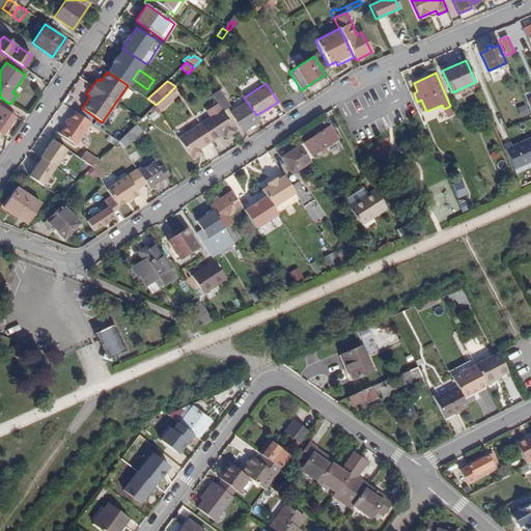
[(156,105),(157,107),(161,112),(170,103),(165,96),(156,105)]
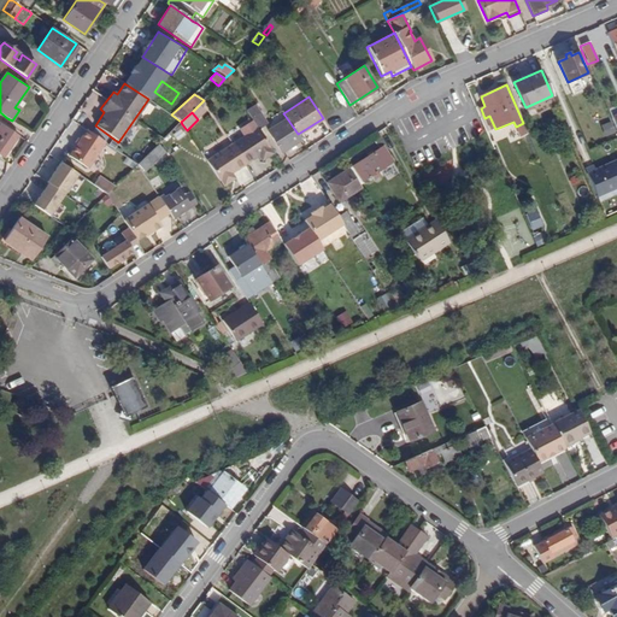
[(262,112),(251,118),(257,128),(259,131),(270,124),(262,112)]
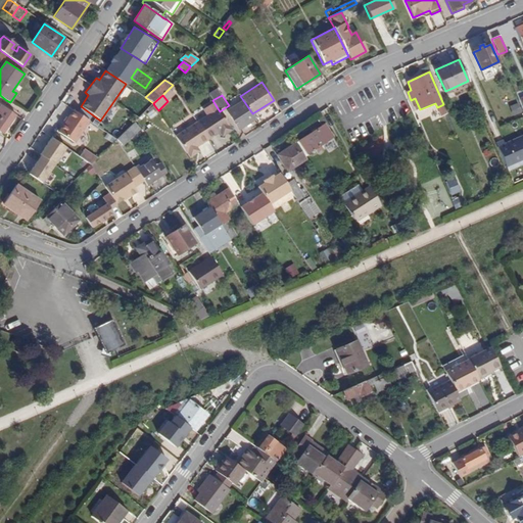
[(252,113),(243,100),(227,110),(239,129),(245,125),(246,128),(251,125),(249,122),(255,117),(252,113)]
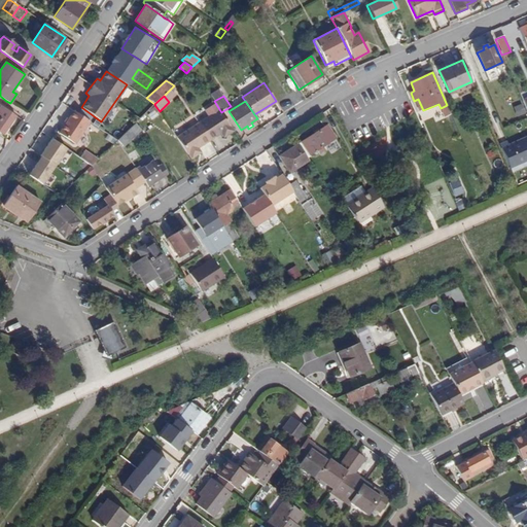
[(524,104),(516,106),(518,116),(526,114),(524,104)]
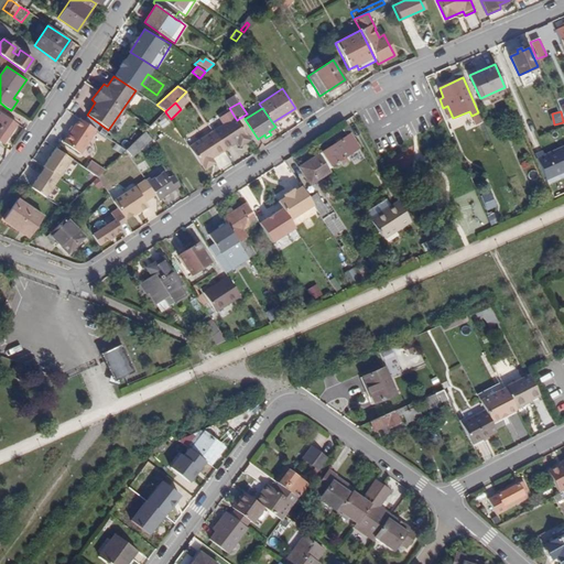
[(0,141),(2,143),(15,123),(0,112),(0,141)]
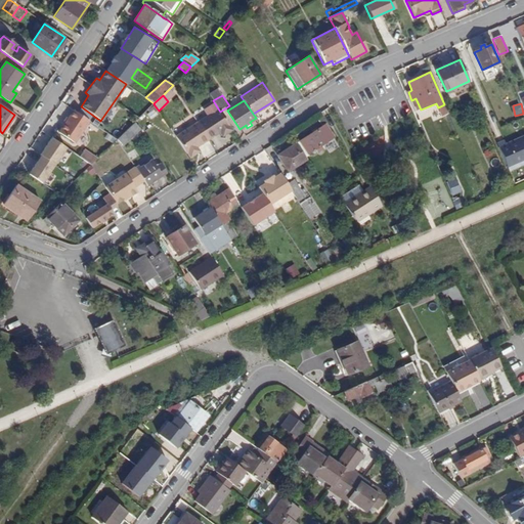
[(260,119),(280,111),(278,104),(257,113),(260,119)]
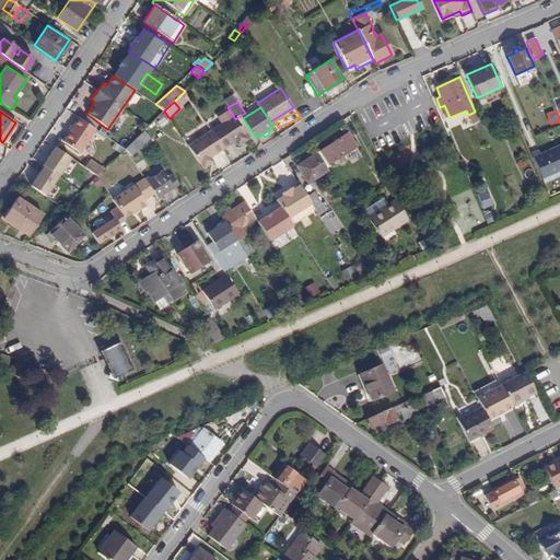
[(166,120),(170,118),(165,113),(159,118),(160,120),(156,121),(161,128),(168,123),(166,120)]
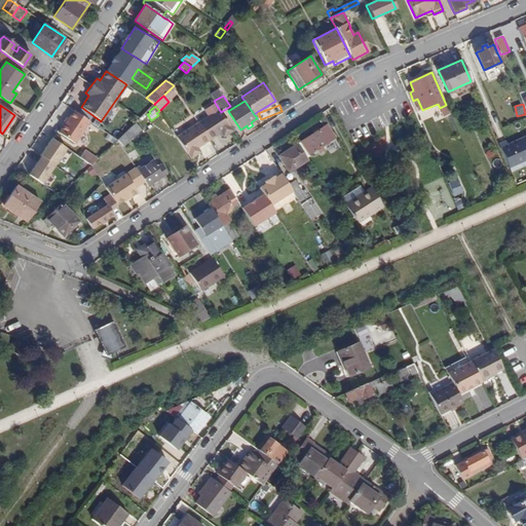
[(221,112),(219,109),(197,122),(209,140),(217,135),(216,134),(220,132),(222,135),(225,135),(230,132),(231,128),(229,126),(230,125),(221,112)]
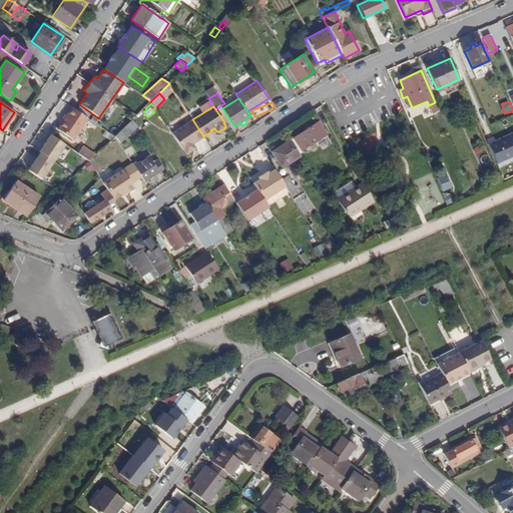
[(196,141),(203,136),(192,119),(171,133),(182,150),(183,149),(184,151),(187,152),(193,149),(193,145),(191,142),(195,140),(196,141)]
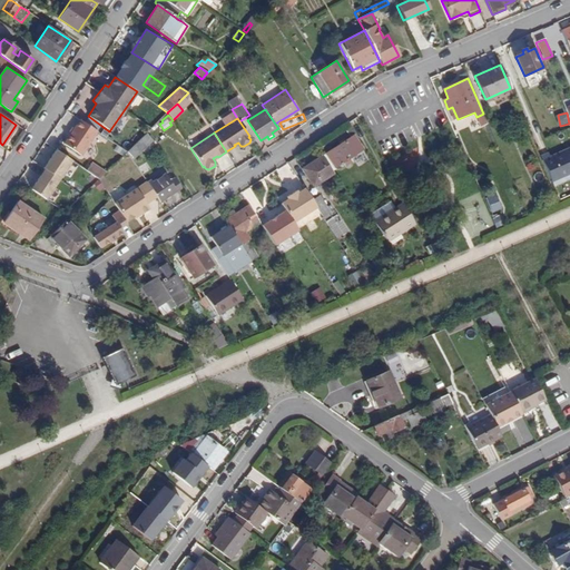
[(151,139),(146,134),(135,145),(127,153),(134,158),(151,139)]
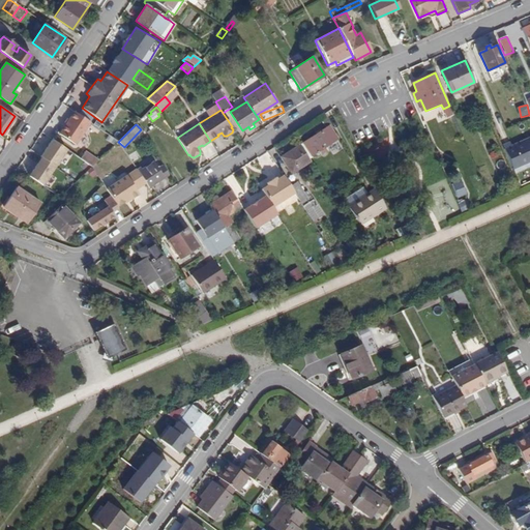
[(328,126),(302,143),(311,155),(336,139),(328,126)]
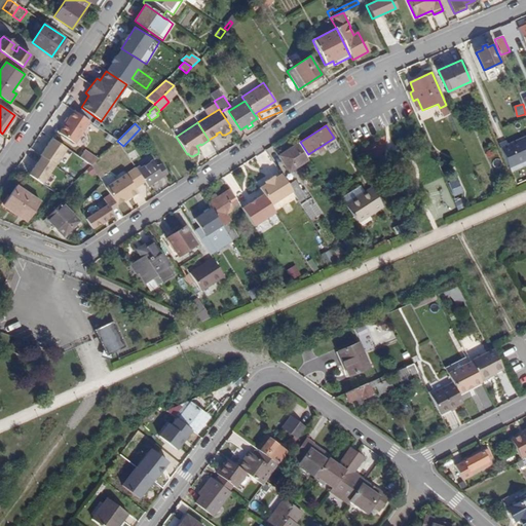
[(83,160),(89,152),(87,151),(95,142),(96,142),(102,135),(92,127),(86,135),(85,134),(76,144),(74,143),(69,149),(83,160)]
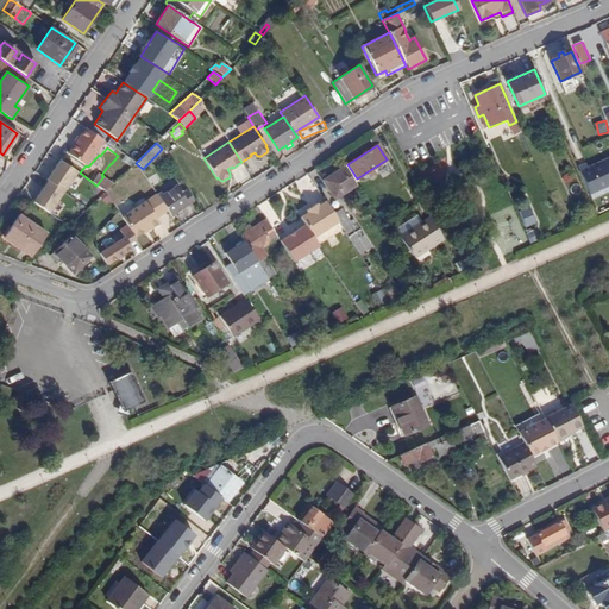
[(608,158),(579,171),(589,194),(608,184),(608,158)]
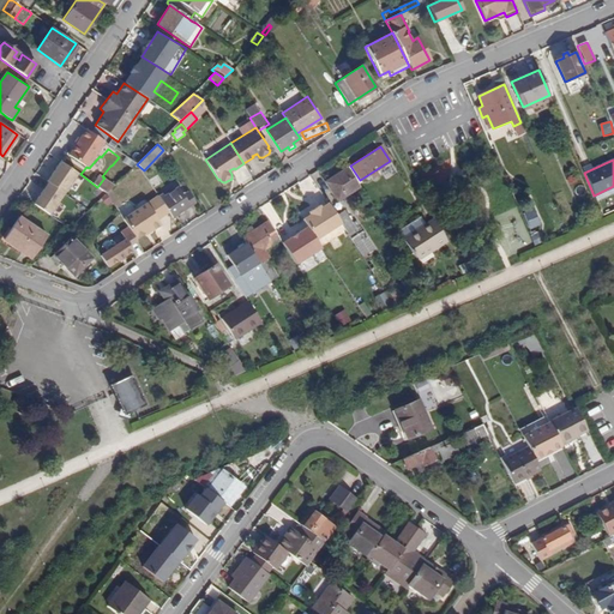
[(121,175),(122,178),(134,166),(133,164),(128,169),(121,175)]
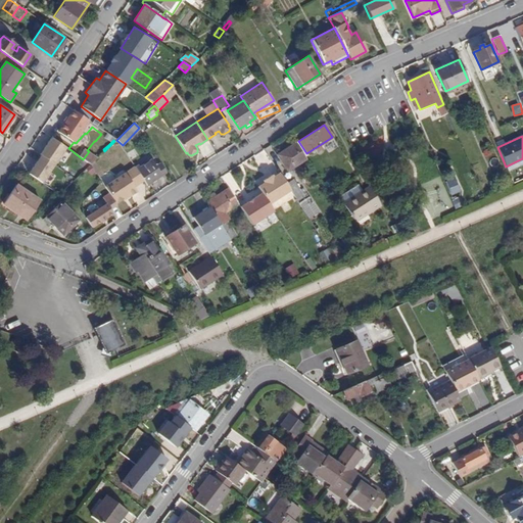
[(94,141),(87,150),(89,151),(90,152),(97,143),(95,141),(94,141)]
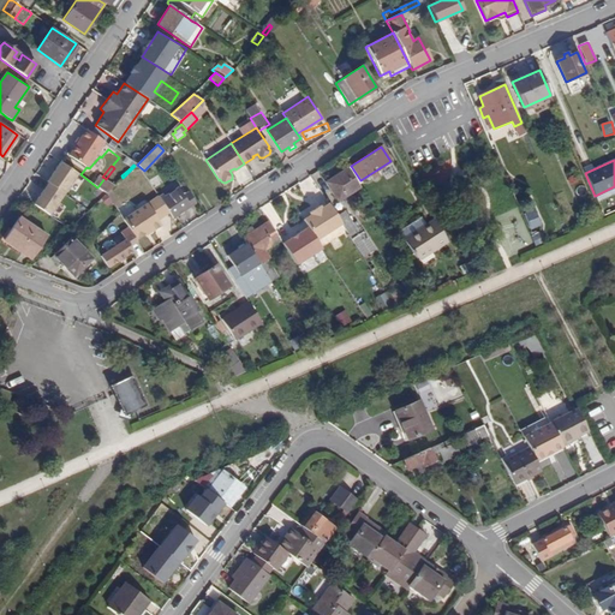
[(359,187),(347,168),(326,183),(338,202),(359,187)]
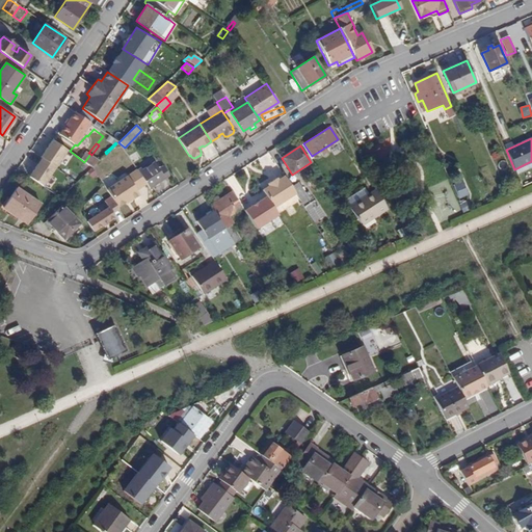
[(53,157),(45,151),(38,160),(35,157),(30,164),(43,173),(53,157)]
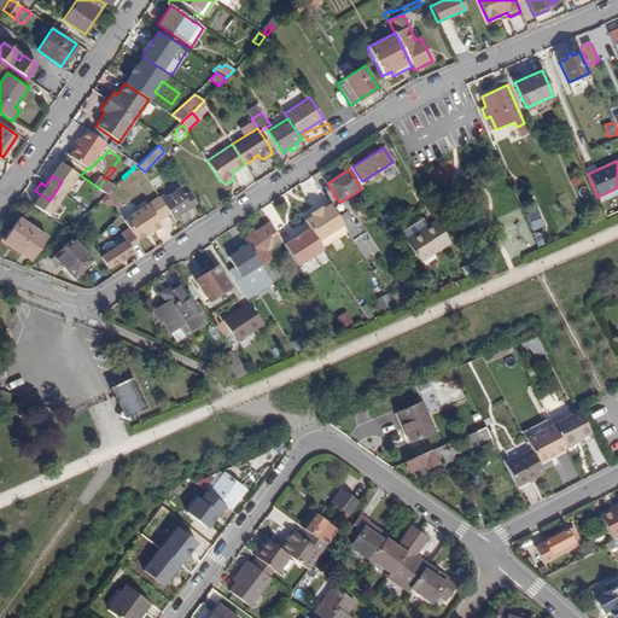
[(163,196),(159,198),(169,214),(172,217),(193,204),(187,194),(185,196),(179,187),(164,197),(163,196)]
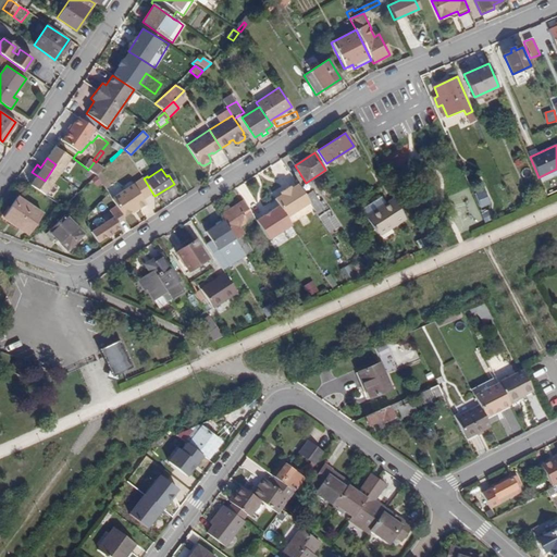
[(143,178),(132,186),(140,200),(152,193),(144,178),(143,178)]
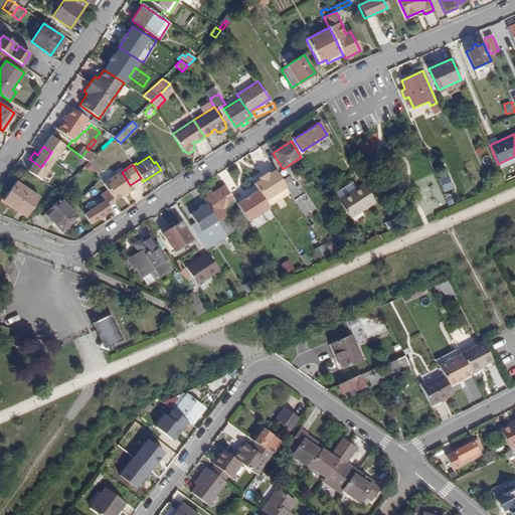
[(514,176),(514,170),(503,176),(505,181),(514,176)]
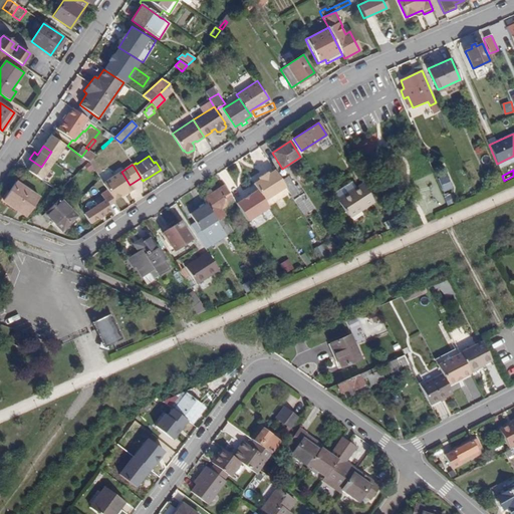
[(257,190),(264,201),(285,187),(281,181),(274,171),(268,175),(267,173),(258,178),(260,180),(253,184),(257,190)]
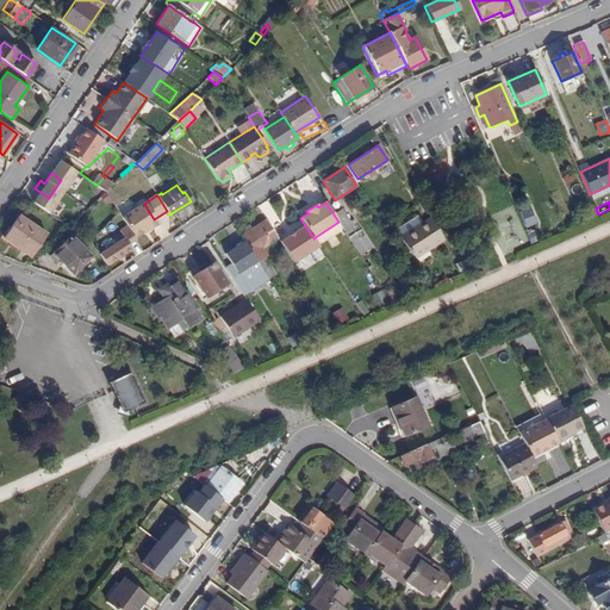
[(144,204),(122,218),(125,224),(132,235),(134,237),(149,228),(150,230),(157,225),(154,219),(144,204)]
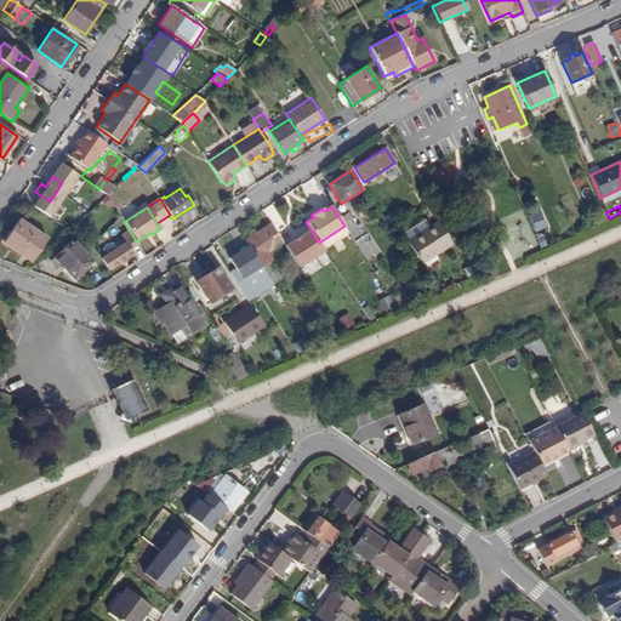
[(348,231),(364,257),(375,273),(379,269),(370,257),(379,252),(366,234),(362,237),(355,227),(347,214),(340,218),(345,226),(348,231)]
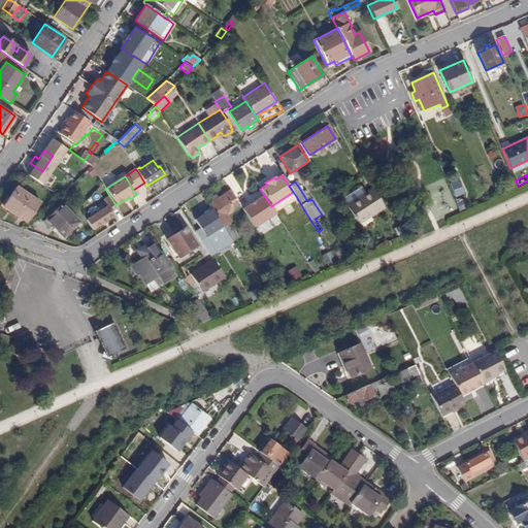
[(40,203),(17,187),(3,206),(17,216),(18,215),(28,222),(40,203)]
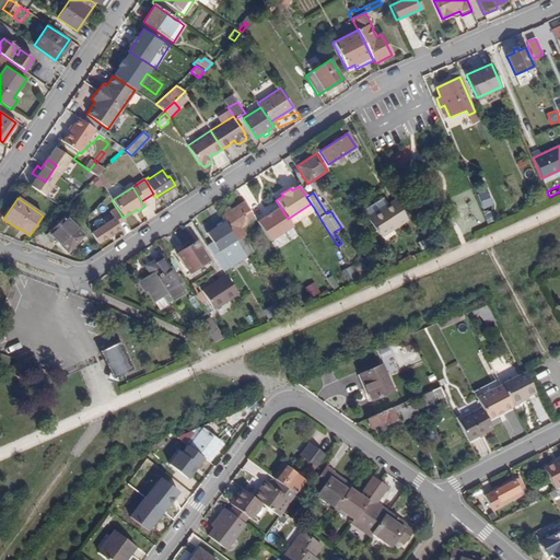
[(388,205),(383,198),(363,211),(368,218),(388,205)]
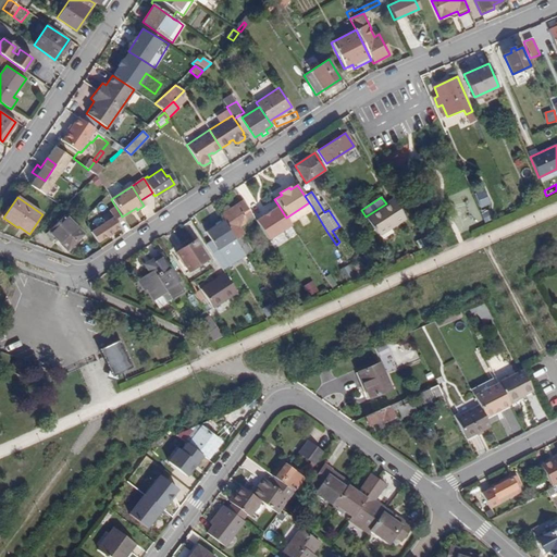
[(386,203),(366,217),(378,236),(406,219),(394,199),(386,203)]
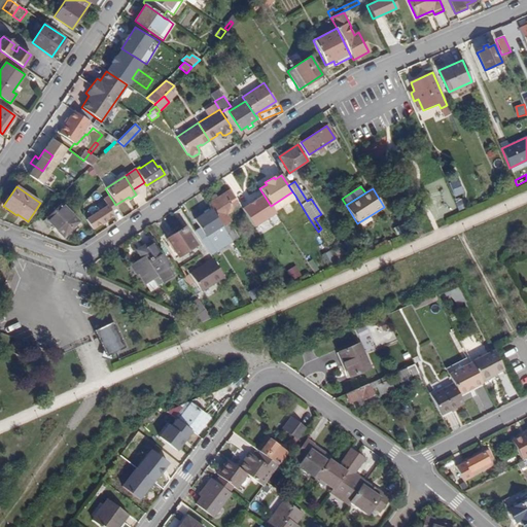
[(306,189),(302,192),(307,201),(311,199),(306,189)]
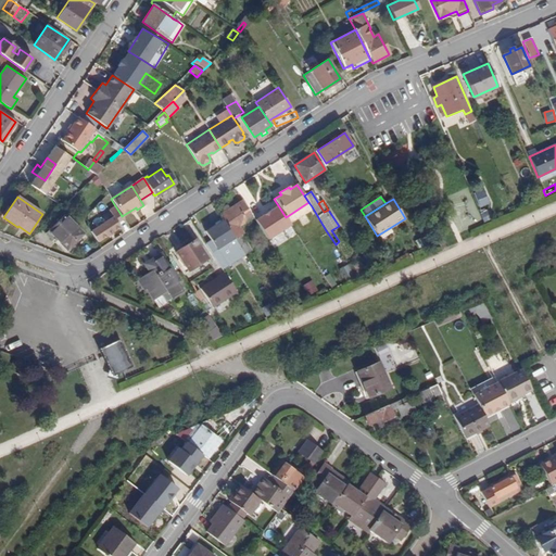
[(241,248),(244,253),(244,254),(250,250),(241,236),(243,235),(239,227),(253,217),(251,214),(242,201),(219,215),(223,220),(241,248)]
